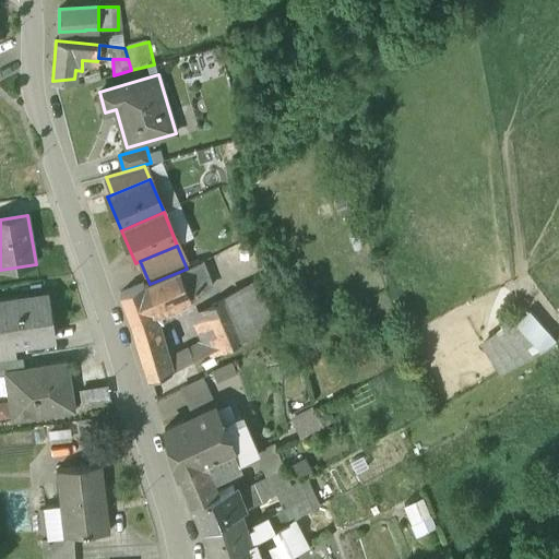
[(187,269),(179,272),(189,297),(213,287),(202,262),(187,269)]
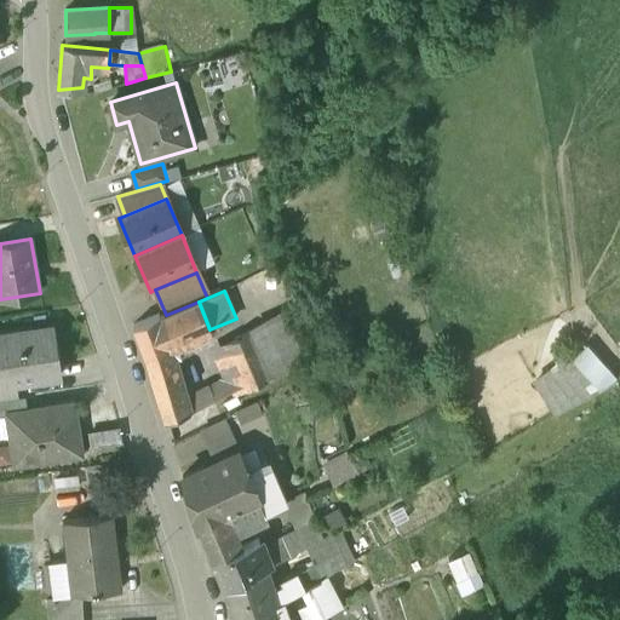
[(166,315),(160,319),(159,316),(133,326),(147,363),(173,354),(171,345),(210,329),(199,302),(166,315)]
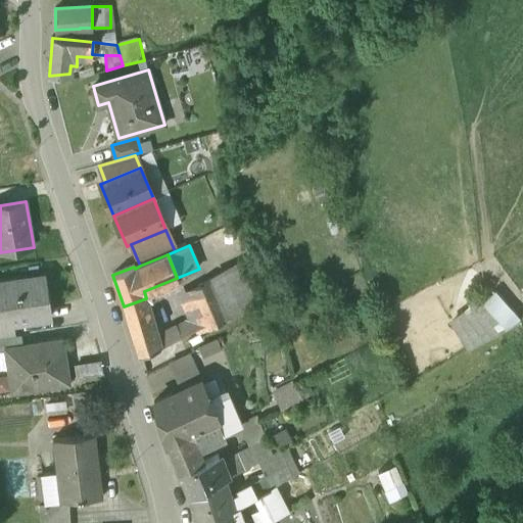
[(236,267),(191,290),(207,330),(252,306),(236,267)]
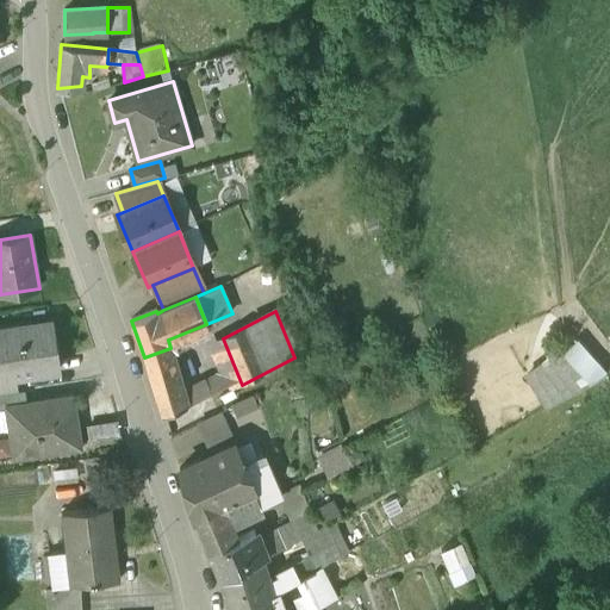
[(51,322),(0,329),(0,379),(14,377),(60,371),(56,341),(55,342),(51,322)]
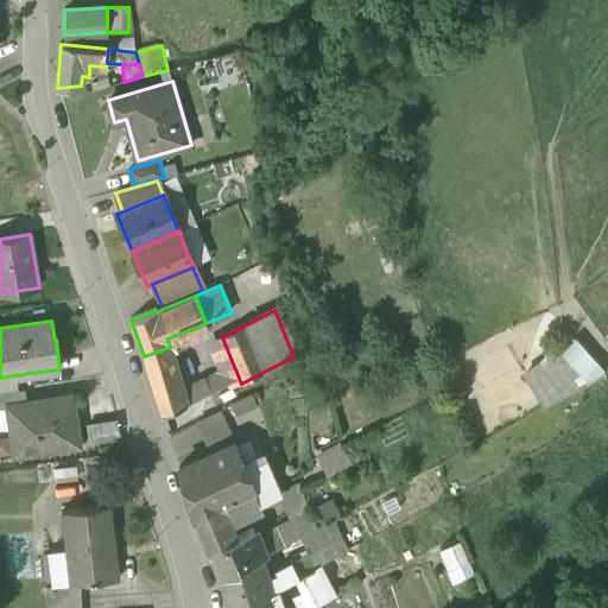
[(589,377),(605,361),(571,329),(556,344),(589,377)]
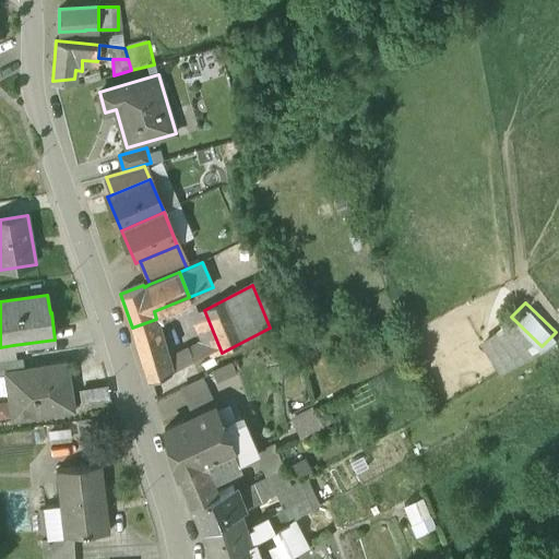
[(132,328),(149,381),(171,371),(156,319),(132,328)]
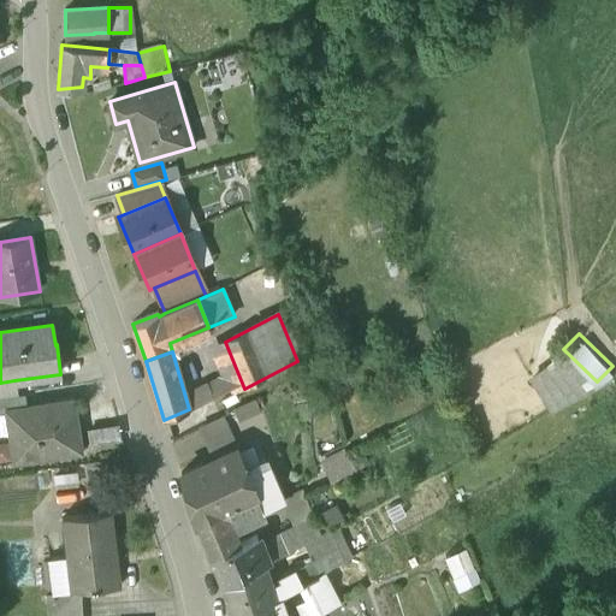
[(225,377),(207,386),(213,397),(230,389),(225,377)]
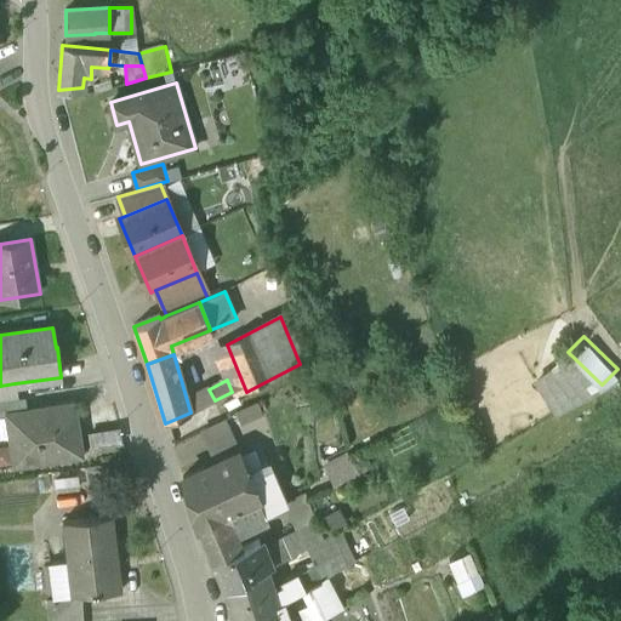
[(0,400),(17,398),(15,383),(0,386),(0,400)]
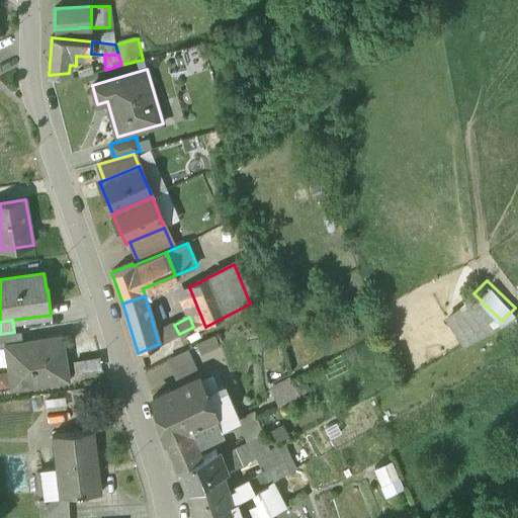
[(14,332),(0,334),(0,348),(6,347),(5,346),(23,343),(22,331),(14,332)]
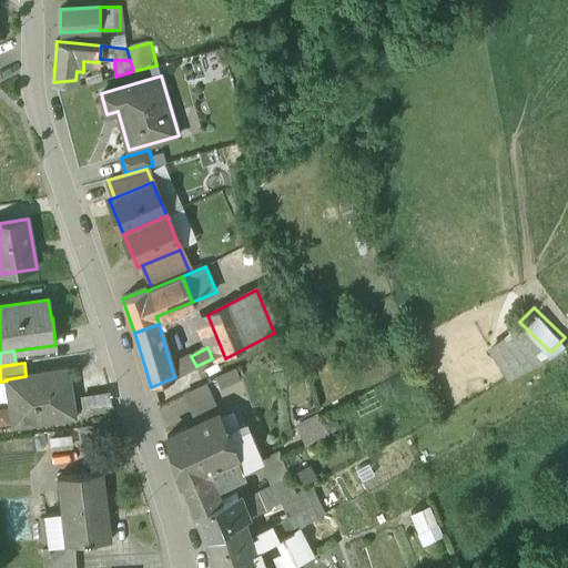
[(26,376),(6,379),(7,381),(13,426),(75,417),(73,399),(68,369),(26,376)]
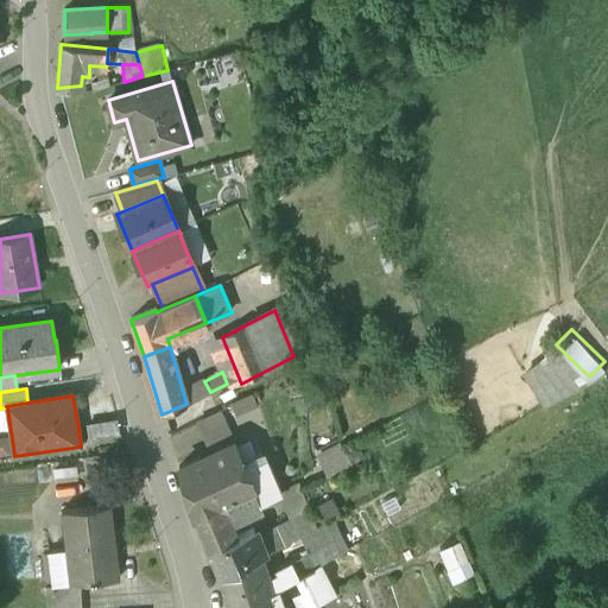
[(239,415),(258,407),(253,396),(234,404),(239,415)]
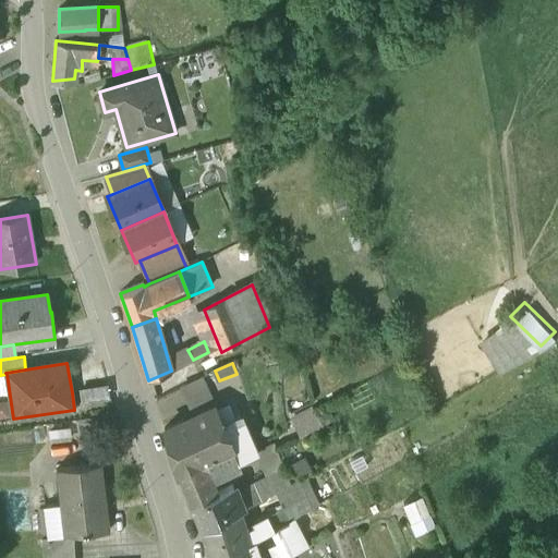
[(194,416),(165,431),(178,474),(232,451),(222,426),(203,378),(183,387),(194,416)]
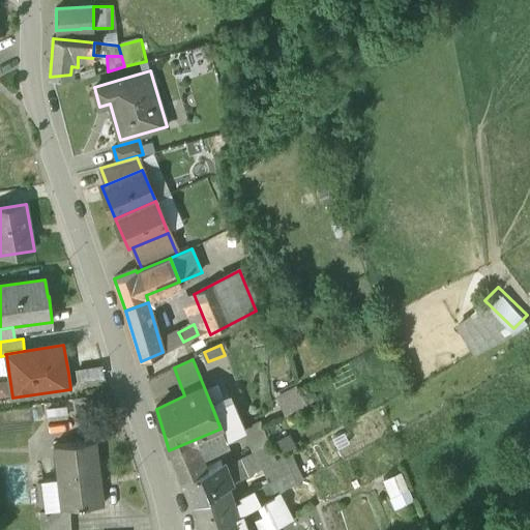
[(107,367),(68,373),(70,389),(109,384),(107,367)]
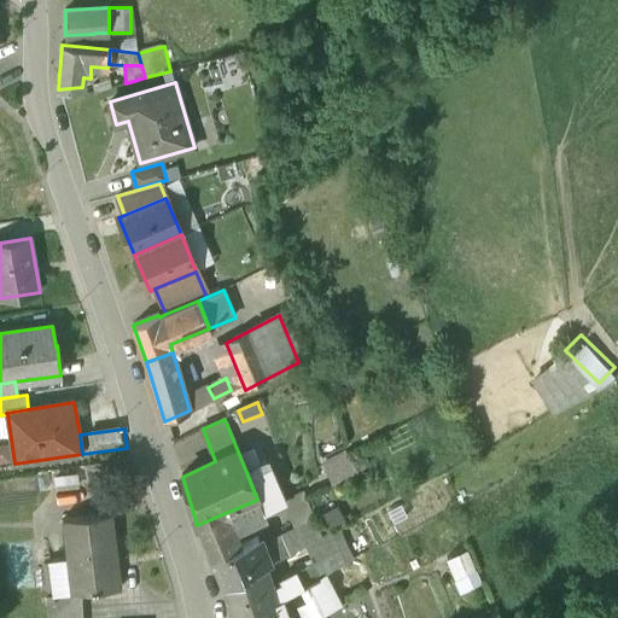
[(349,450),(322,464),(332,482),(357,468),(349,450)]
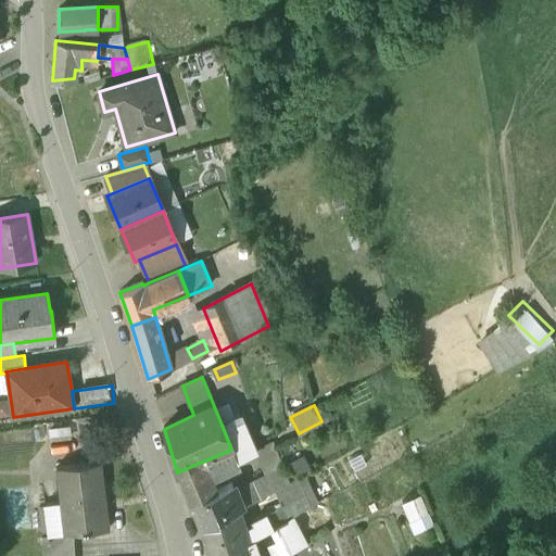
[(244,415),(222,425),(231,450),(237,459),(242,457),(244,463),(263,455),(244,415)]
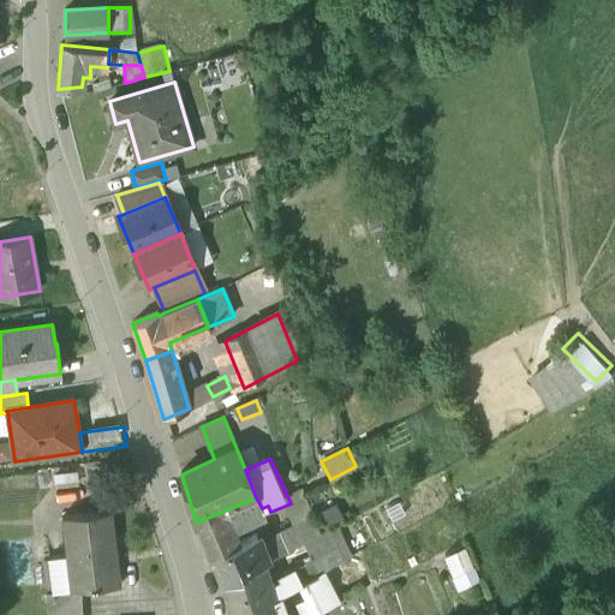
[(256,497),(196,523),(204,542),(233,529),(270,512),(268,506),(262,508),(256,497)]
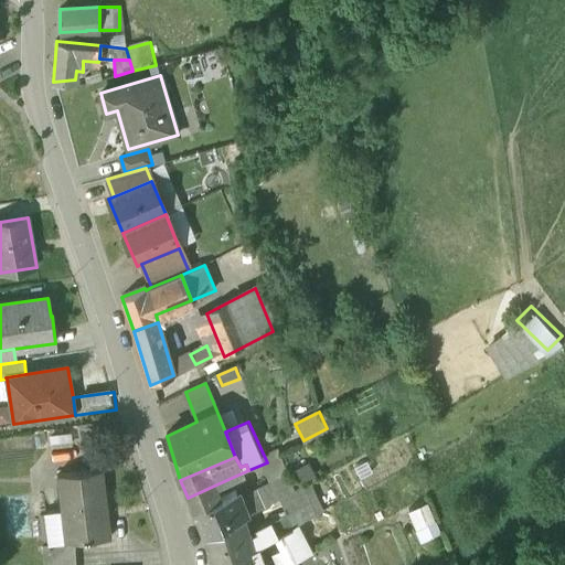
[(103,470),(57,476),(61,511),(65,543),(65,544),(75,543),(110,539),(103,470)]
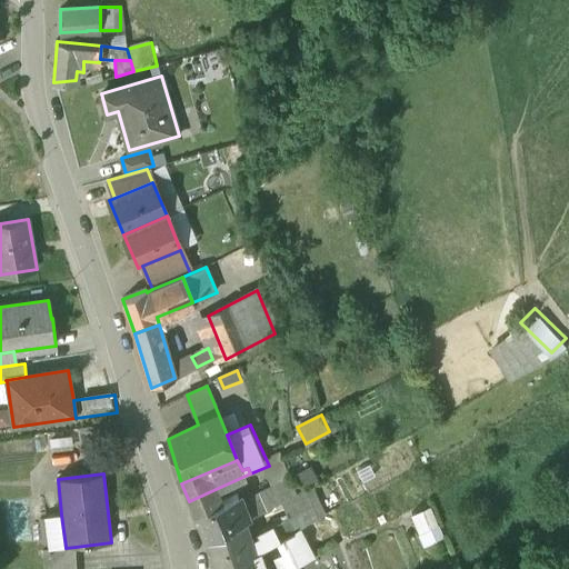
[(290,479),(259,495),(261,499),(266,510),(280,503),(296,496),(290,479)]
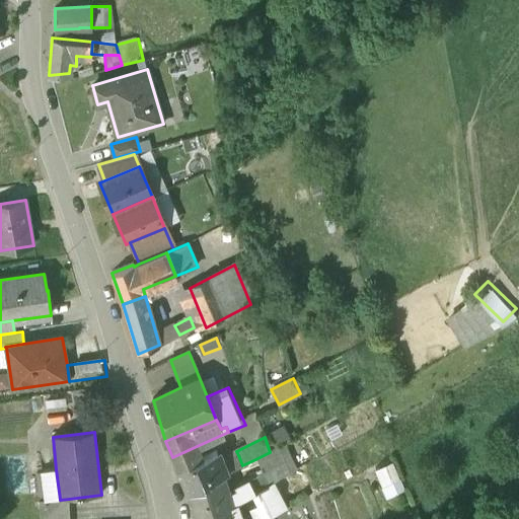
[(290,443),(278,448),(286,464),(292,461),(296,471),(301,469),(290,443)]
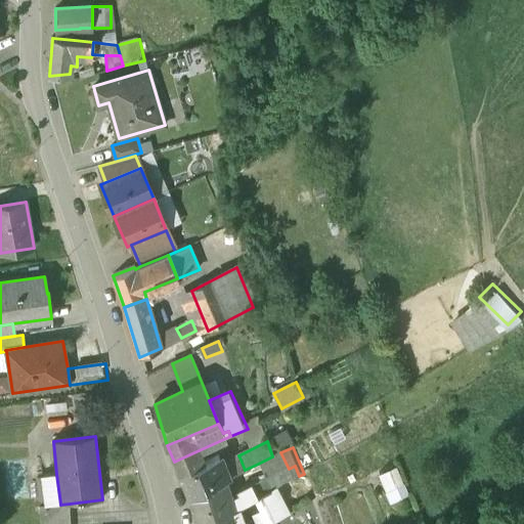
[(199,450),(174,462),(189,500),(221,483),(228,479),(224,469),(218,456),(204,463),(199,450)]
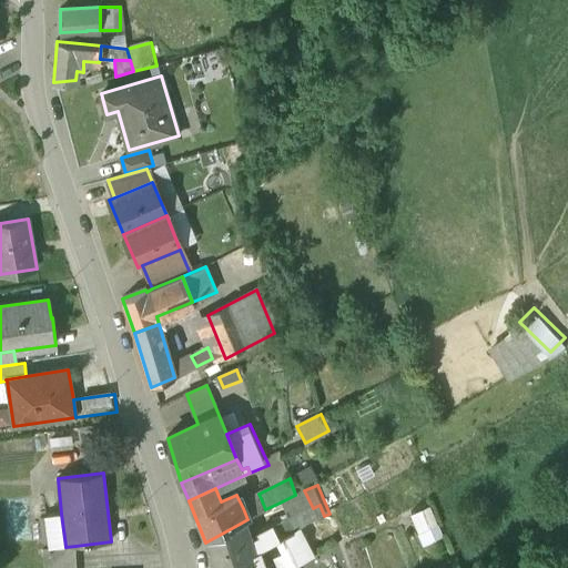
[(295,495),(280,503),(287,519),(313,508),(304,490),(295,495)]
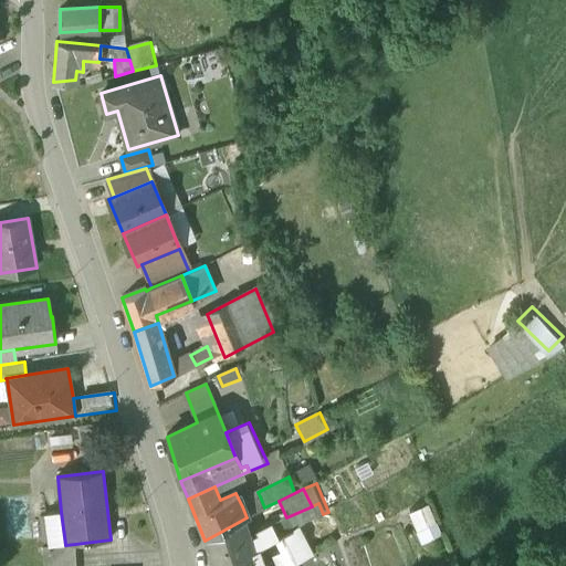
[(264,507),(260,496),(242,506),(247,517),(264,507)]
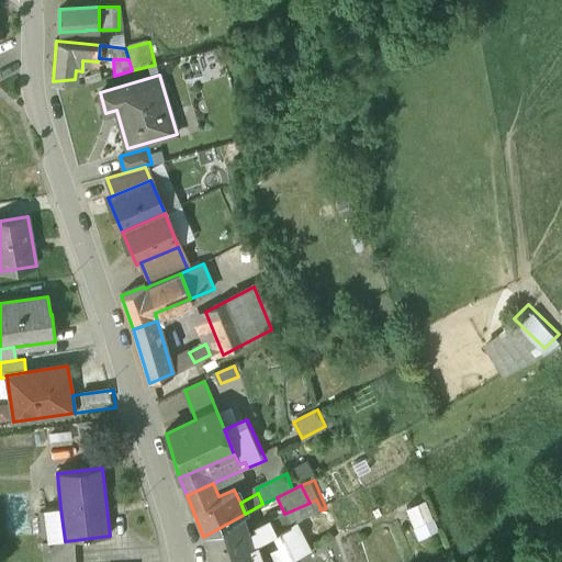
[(428,495),(408,505),(418,524),(438,515),(428,495)]
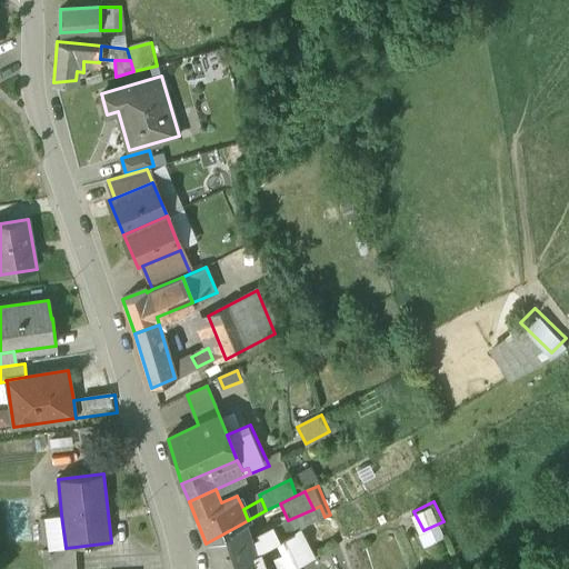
[(325,517),(320,506),(313,509),(318,520),(325,517)]
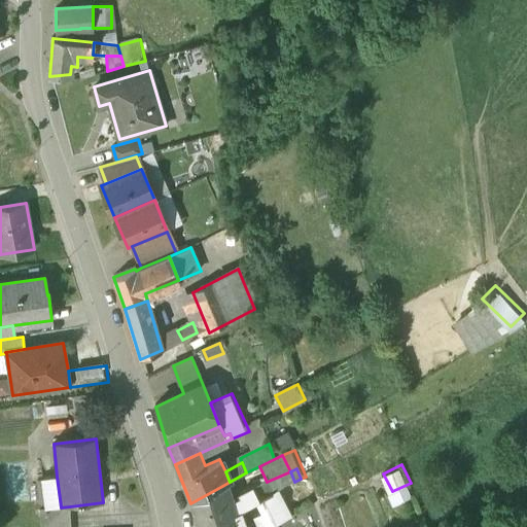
[(267,482),(253,488),(253,489),(258,501),(276,492),(280,490),(294,482),(290,471),(267,482)]
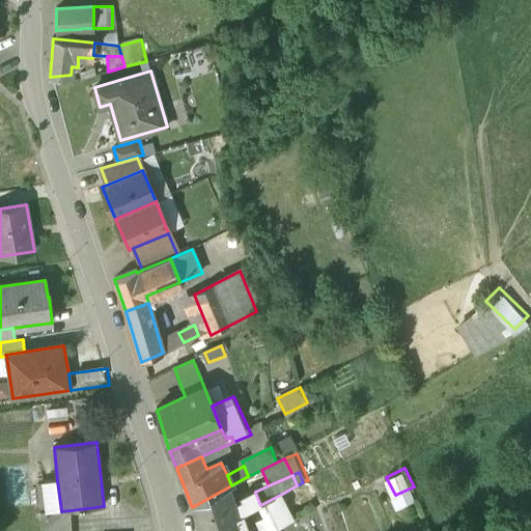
[(43,482),(46,512),(61,510),(57,480),(43,482)]
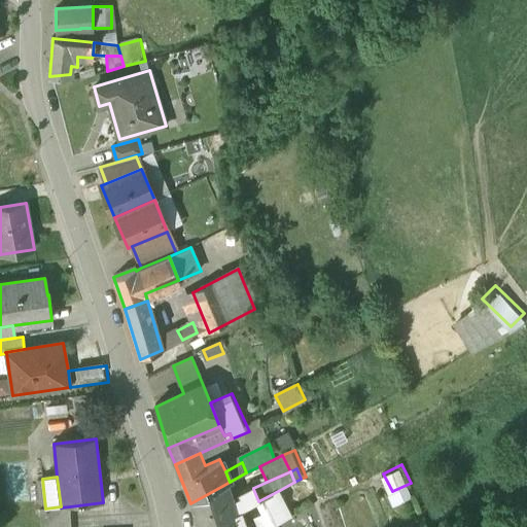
[(222,486),(190,503),(198,526),(207,526),(236,513),(231,502),(222,486)]
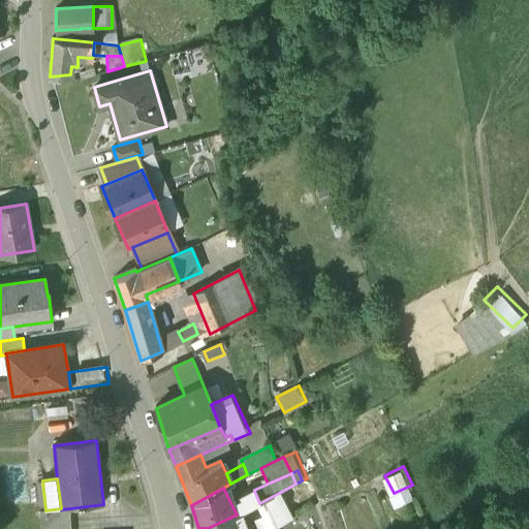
[(254,491),(242,496),(243,500),(231,504),(237,515),(258,503),(259,503),(254,491)]
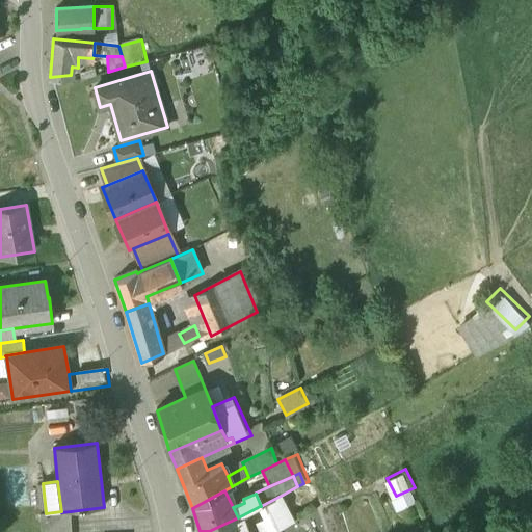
[(260,506),(267,520),(272,517),(272,519),(280,515),(283,528),(296,522),(283,495),(278,497),(261,506),(260,506)]
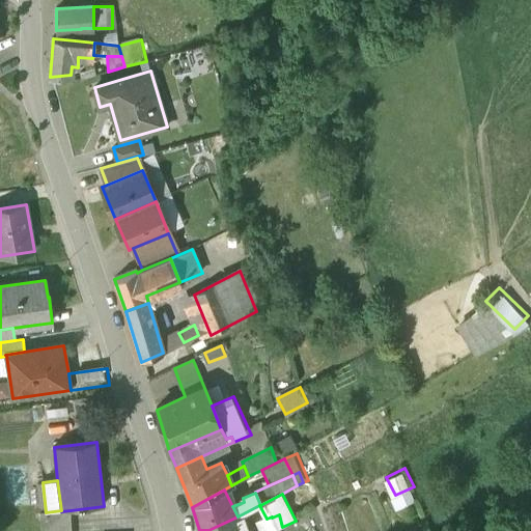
[(46,512),(40,513),(40,530),(72,530),(71,510),(61,511),(61,510),(46,512)]
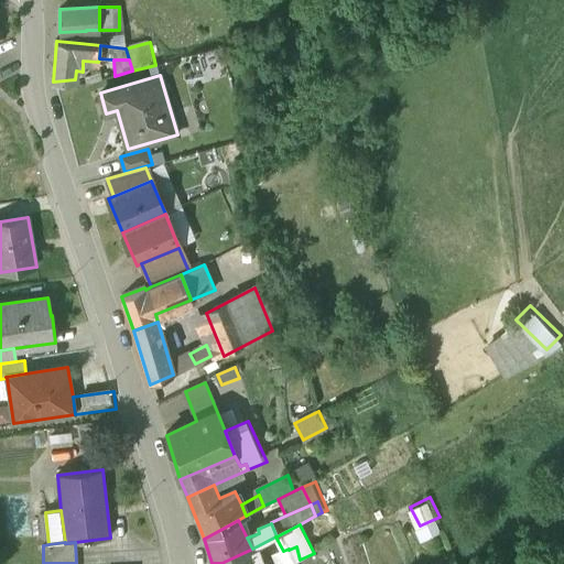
[(283,551),(271,556),(274,562),(274,563),(291,563),(300,560),(296,546),(289,550),(289,549),(283,551)]
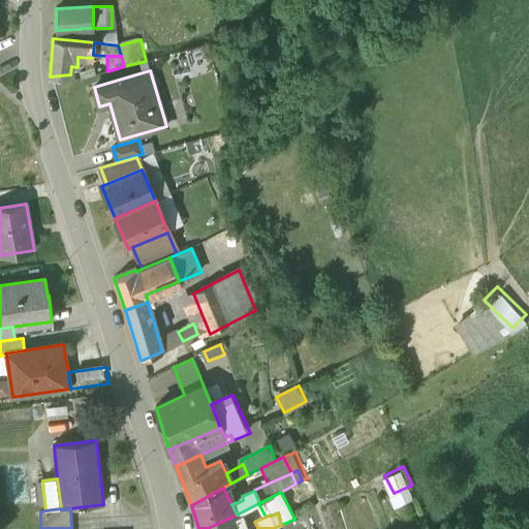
[(244,528),(237,515),(208,528),(244,528)]
